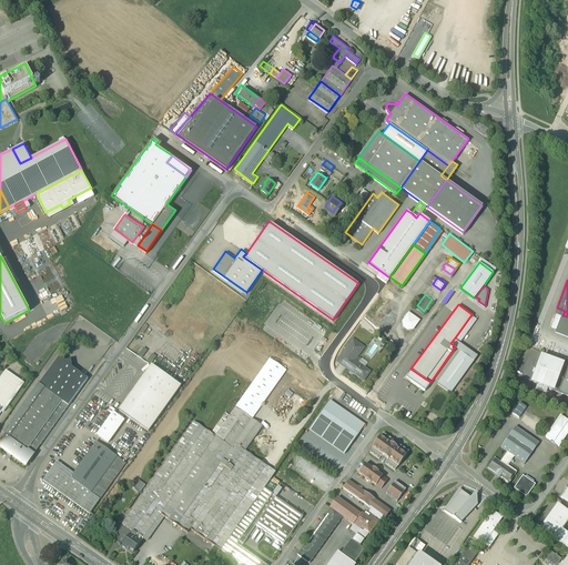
[(419,318),(408,310),(403,319),(403,324),(407,328),(413,326),(419,318)]
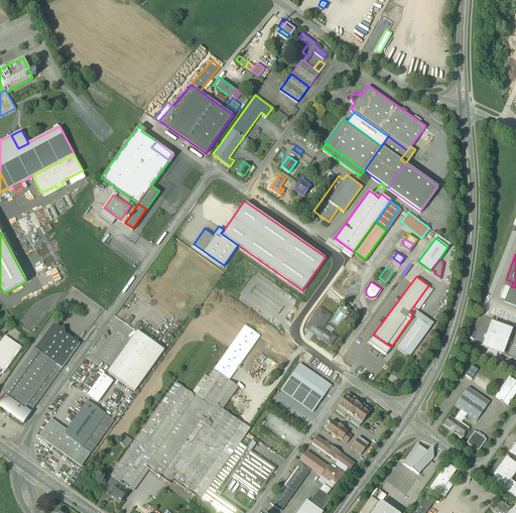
[(428,285),(413,306),(417,309),(433,288),(428,285)]
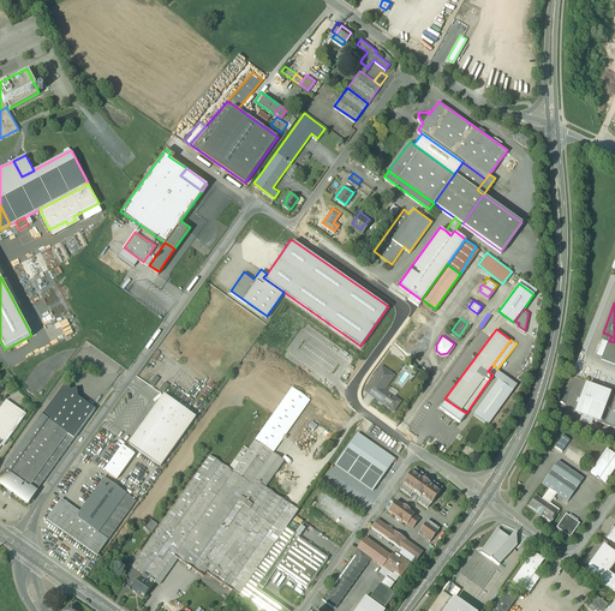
[(614,342),(609,341),(602,359),(614,364),(614,342)]
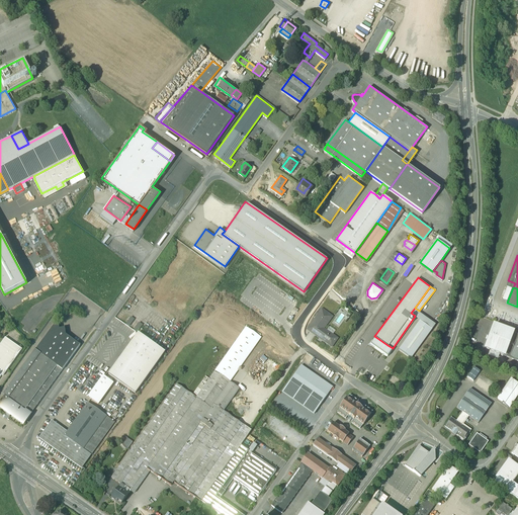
[(310,328),(316,332),(323,337),(328,330),(324,327),(332,315),(322,308),(316,316),(317,317),(314,322),(310,328)]
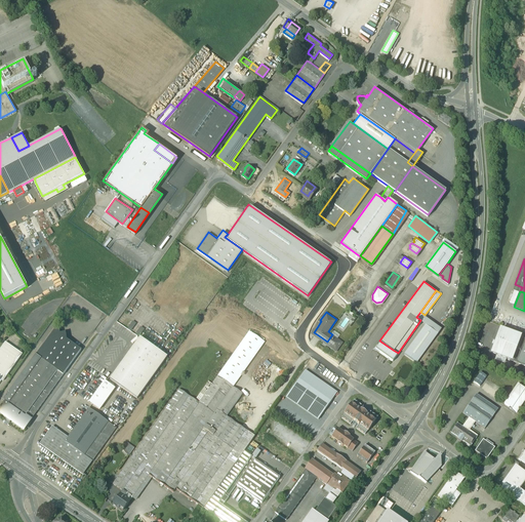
[(425,315),(420,312),(416,317),(420,320),(425,323),(438,332),(441,327),(425,315)]
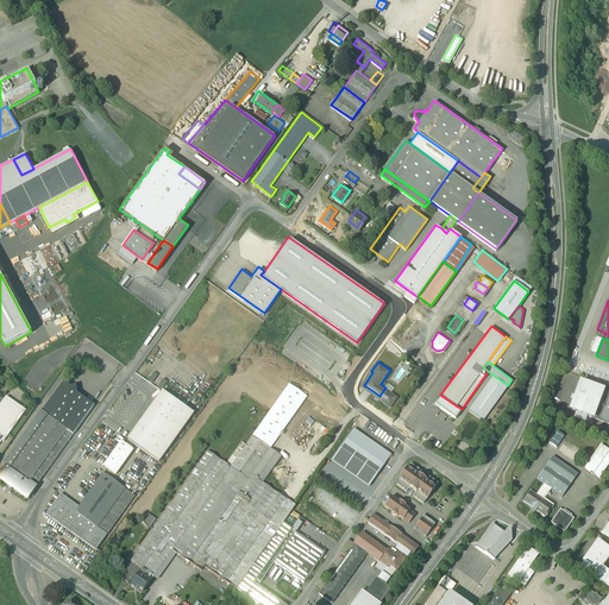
[(508,385),(493,375),(469,409),(483,418),(508,385)]
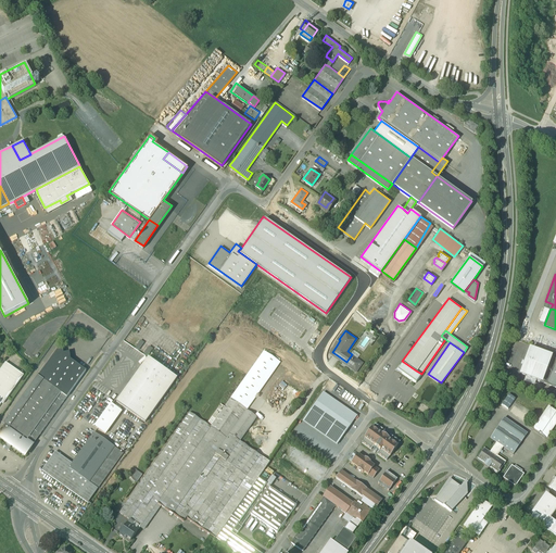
[(59,344),(38,373),(67,394),(86,368),(71,356),(70,349),(64,350),(63,344),(59,344)]
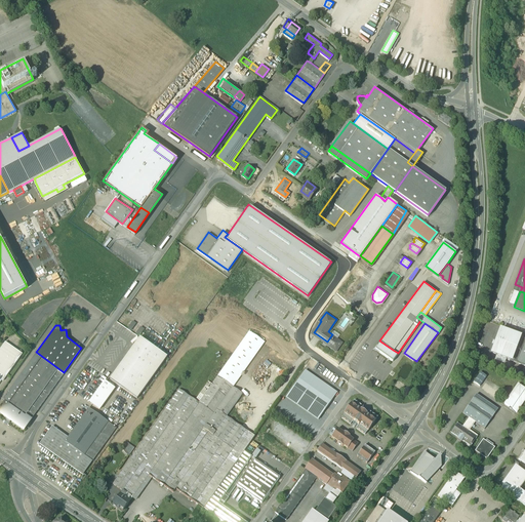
[(520,334),(500,327),(496,336),(494,342),(491,352),(496,353),(507,357),(511,359),(520,334)]
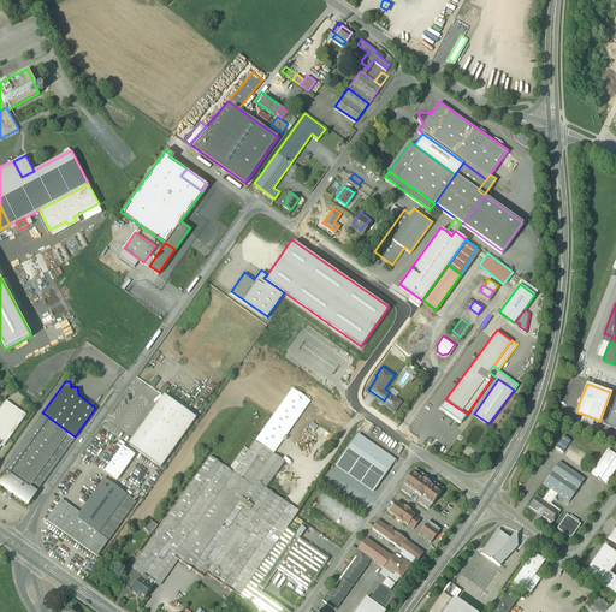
[(249,447),(234,470),(229,467),(219,459),(211,453),(137,558),(148,565),(143,572),(141,576),(153,584),(155,580),(163,570),(173,553),(178,556),(193,566),(254,477),(273,451),(311,398),(309,397),(303,393),(292,386),(249,447)]
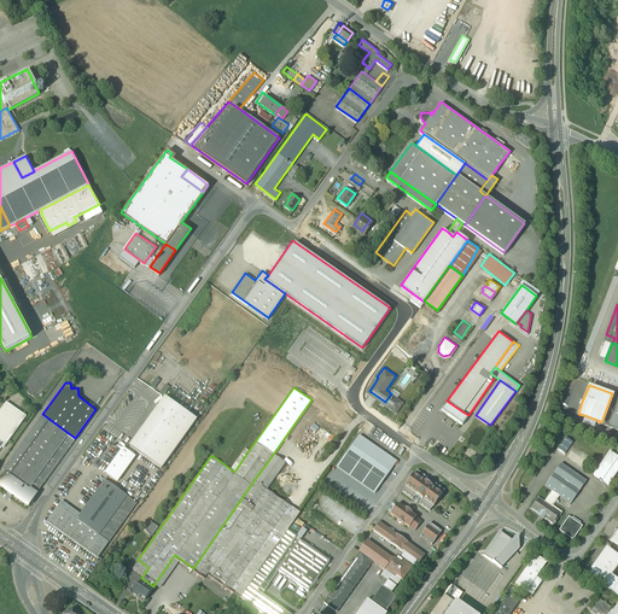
[(391,393),(385,402),(384,404),(392,409),(395,407),(396,407),(401,401),(391,393)]
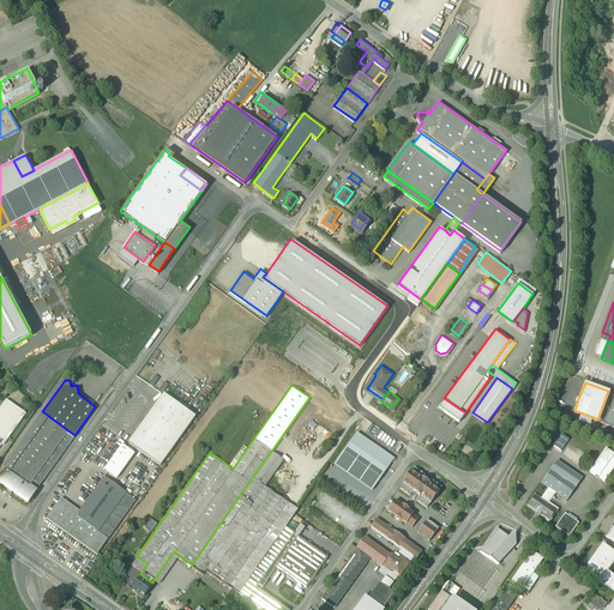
[(613,393),(608,391),(597,420),(613,424),(613,393)]
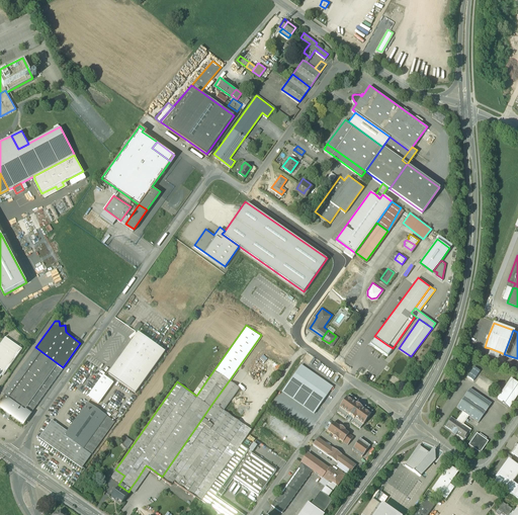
[(139,331),(108,372),(135,392),(165,350),(139,331)]
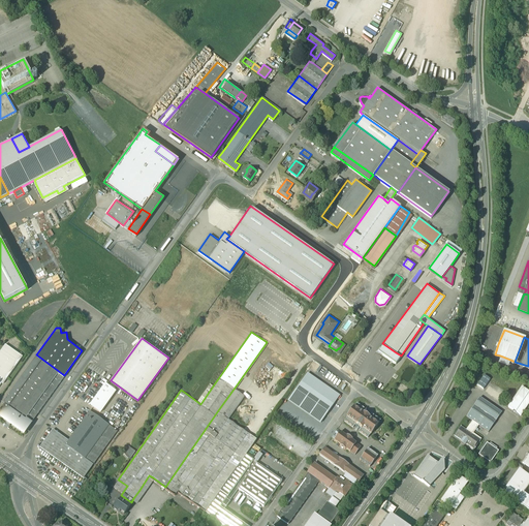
[(5,343),(0,349),(0,382),(2,380),(3,381),(22,354),(5,343)]
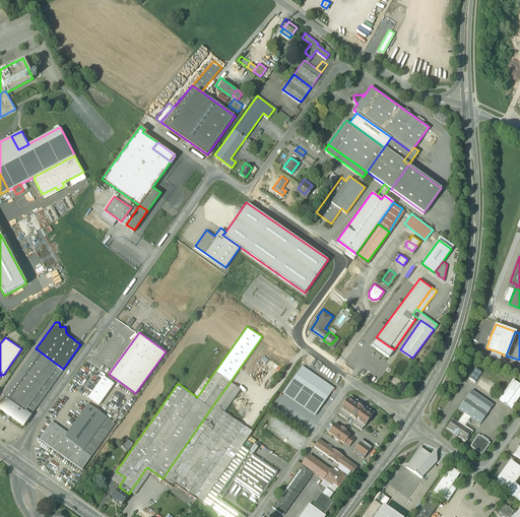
[(389,346),(376,337),(372,344),(389,357),(394,349),(389,346)]
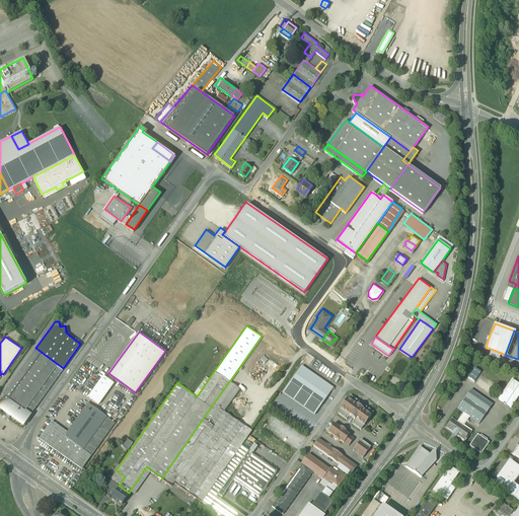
[(35,348),(2,393),(5,395),(30,414),(63,368),(35,348)]
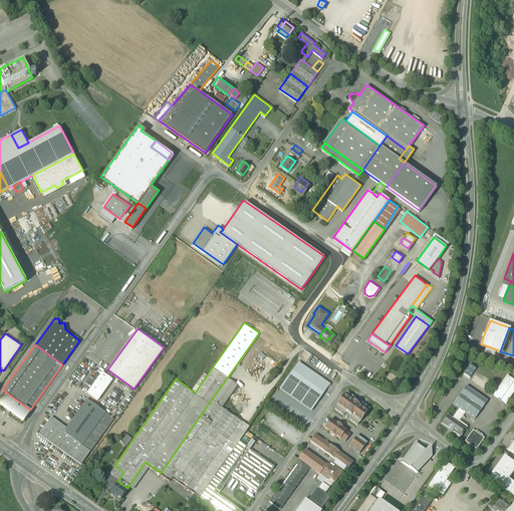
[(496,349),(486,345),(484,350),(494,354),(496,349)]
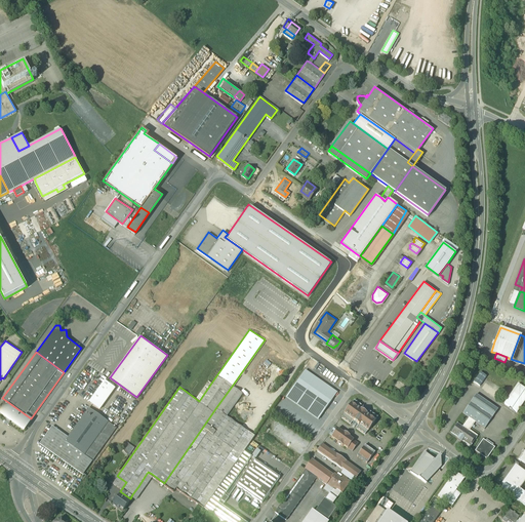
[(337,389),(306,367),(286,395),(318,417),(337,389)]
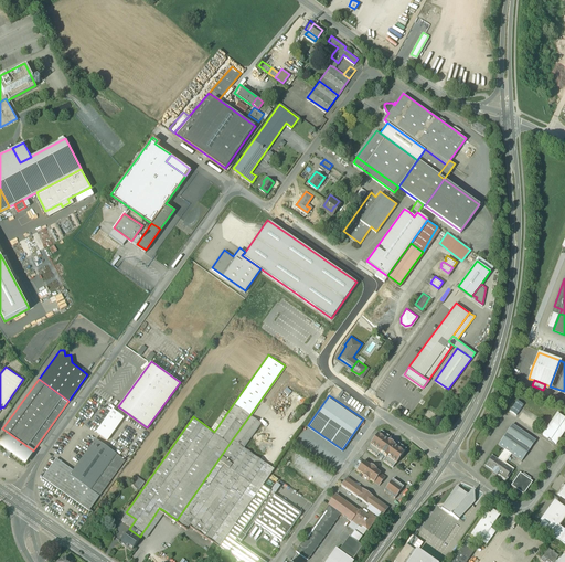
[(510,410),(516,413),(523,402),(518,399),(510,410)]
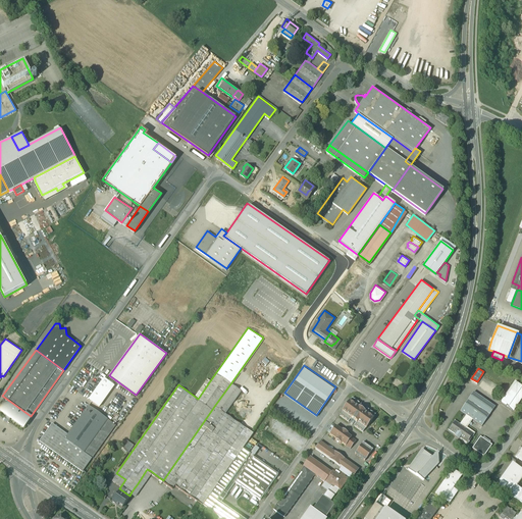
[(114,384),(104,377),(90,398),(99,405),(114,384)]
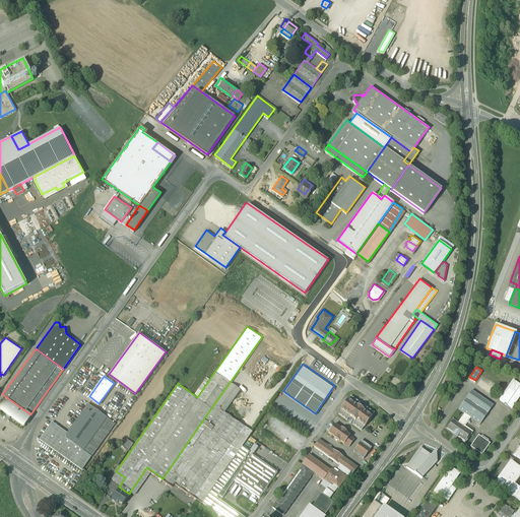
[(206,376),(193,394),(197,397),(210,378),(206,376)]
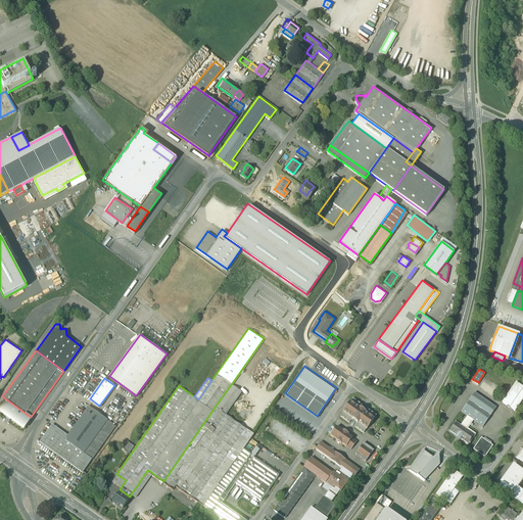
[(484,380),(481,384),(493,393),(497,387),(494,385),(493,386),(484,380)]
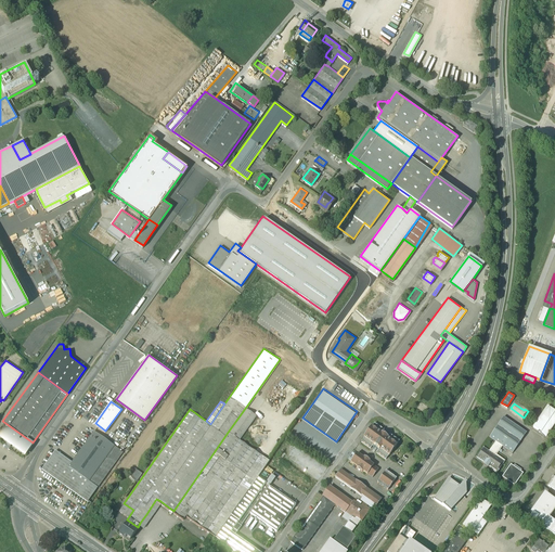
[(546,434),(554,421),(554,409),(547,405),(533,424),(546,434)]
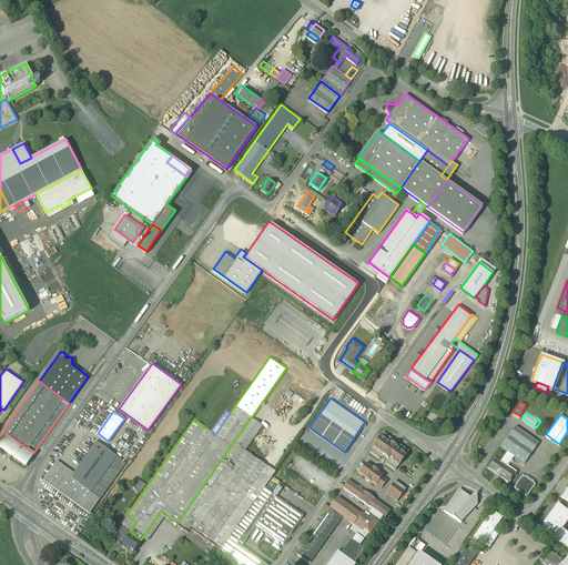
[(252,416),(234,441),(245,449),(263,424),(252,416)]
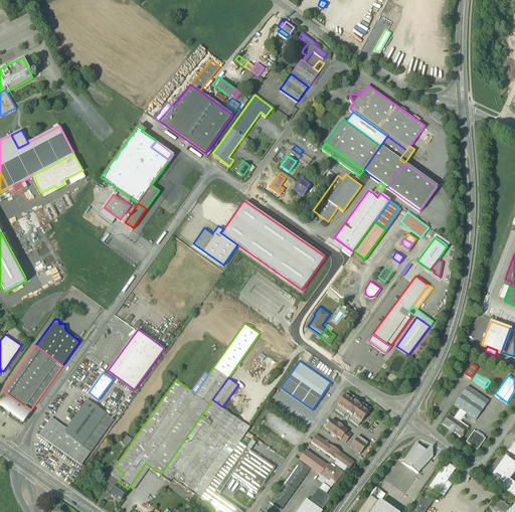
[(454,403),(460,407),(454,416),(449,413),(446,418),(444,418),(443,420),(443,422),(449,427),(448,429),(453,432),(461,437),(469,425),(461,419),(466,411),(475,418),(488,399),(467,384),(454,403)]
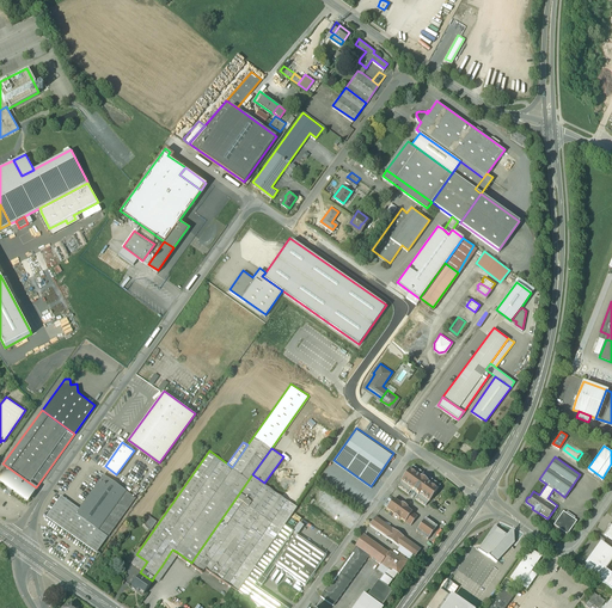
[(427,479),(421,474),(423,471),(412,464),(410,467),(409,467),(401,479),(402,479),(398,484),(409,491),(411,487),(417,492),(415,496),(426,503),(429,499),(438,487),(440,483),(429,476),(427,479)]
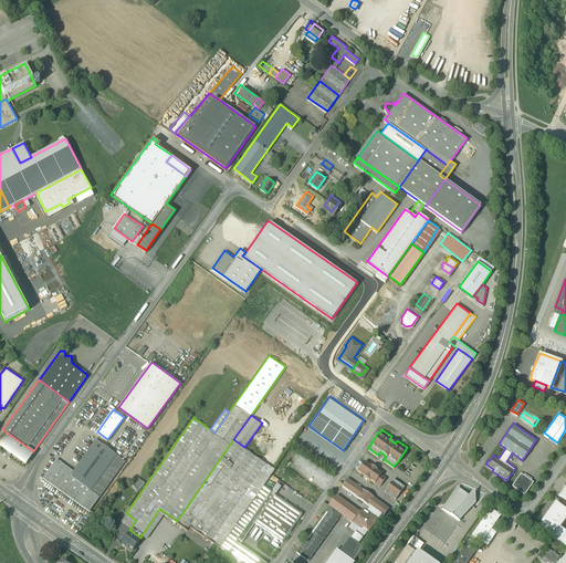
[(33,451),(6,431),(2,436),(1,435),(0,437),(0,438),(0,439),(0,442),(9,449),(8,450),(10,451),(11,450),(25,461),(33,451)]
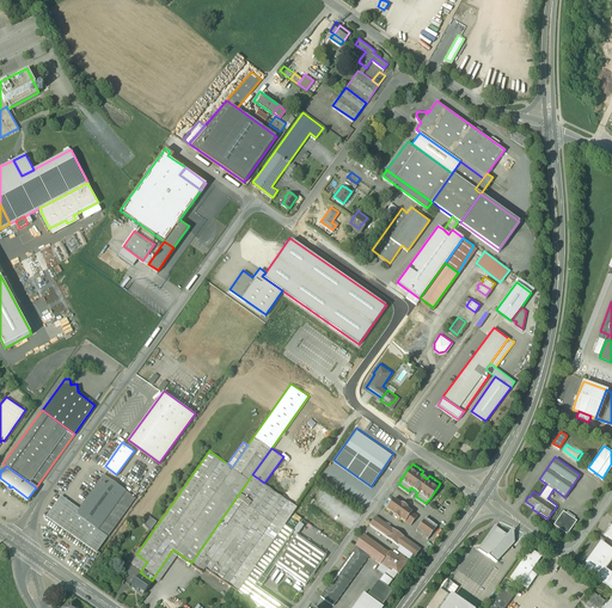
[(135,496),(104,473),(77,511),(60,499),(49,514),(97,550),(135,496)]
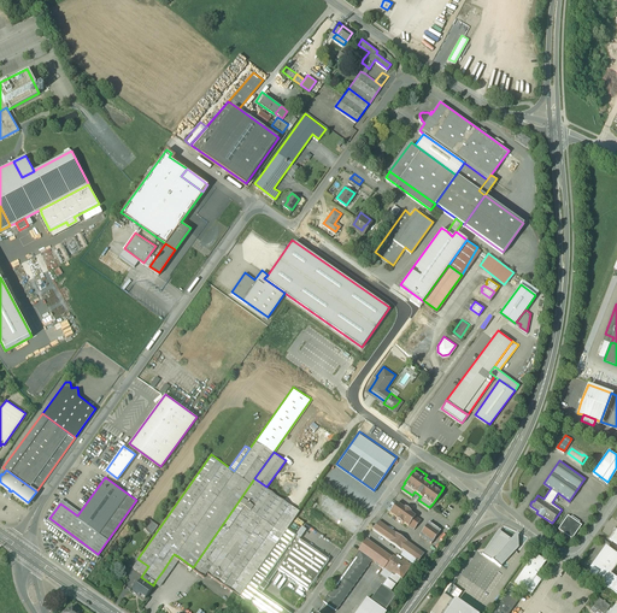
[(254,478),(195,563),(207,571),(230,587),(266,535),(289,502),(266,487),(254,478)]
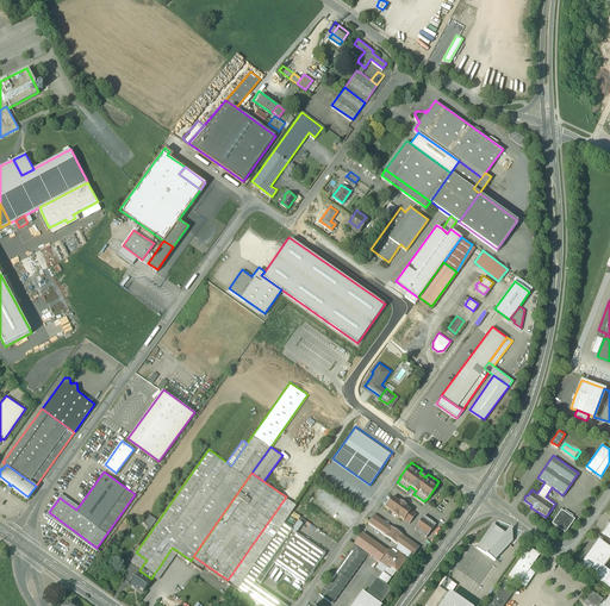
[(399,500),(392,494),(391,497),(387,503),(385,505),(392,510),(392,511),(398,516),(399,514),(404,518),(411,508),(405,505),(406,504),(400,499),(399,500)]
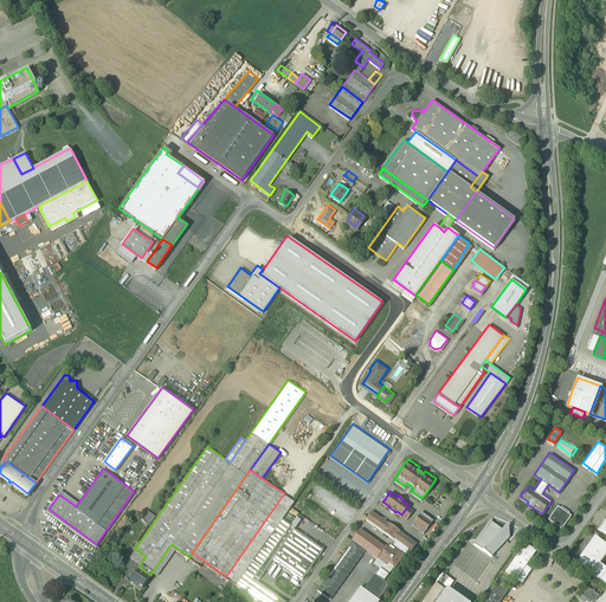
[(284,493),(262,525),(272,531),(282,518),(294,500),(284,493)]
